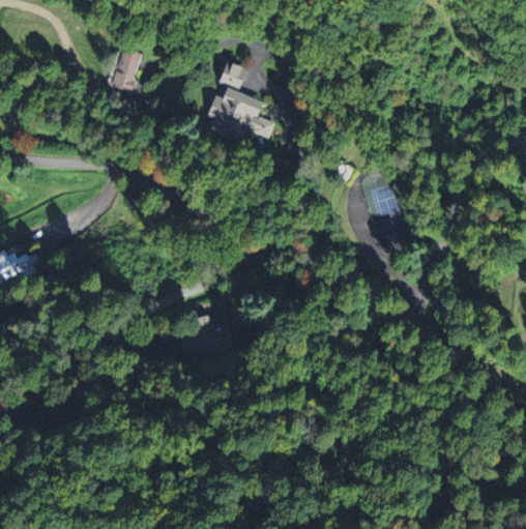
[(145,53),(126,47),(114,86),(133,91),(145,53)]
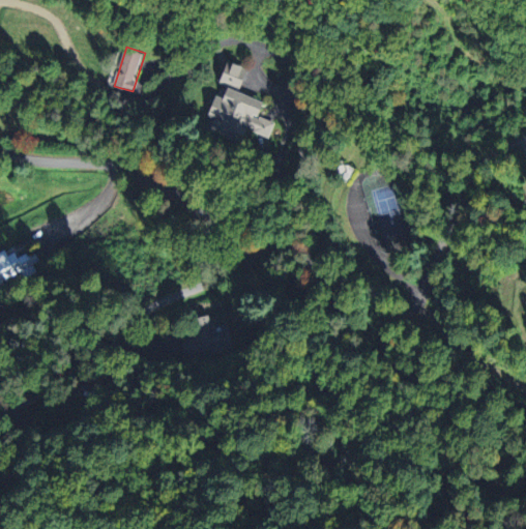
[(249,69),(228,61),(220,82),(239,90),(249,69)]
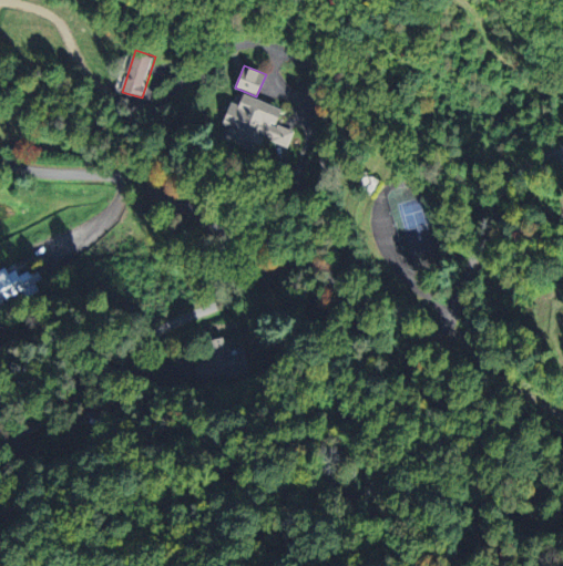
[(253,152),(259,134),(288,146),(295,131),(276,123),(282,109),(243,93),(237,104),(229,101),(221,123),(228,126),(223,140),(253,152)]
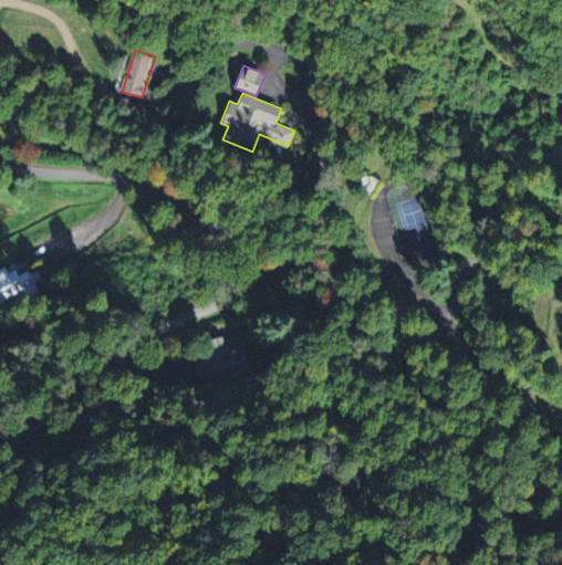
[(0,302),(25,291),(28,296),(44,289),(35,265),(13,275),(9,267),(0,270),(0,302)]
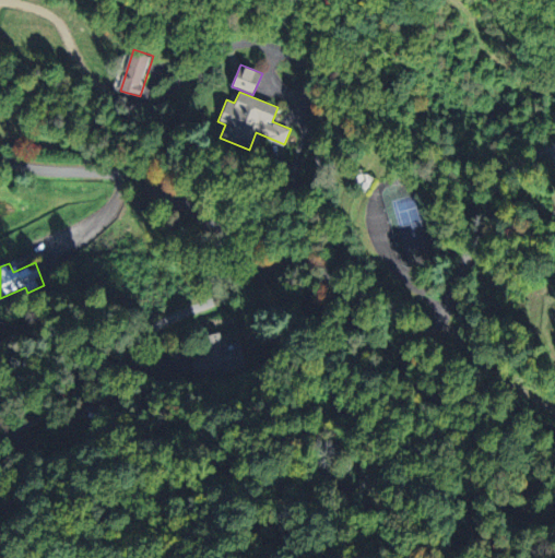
[(244,348),(227,352),(222,332),(204,335),(208,352),(195,355),(200,377),(248,367),(244,348)]
